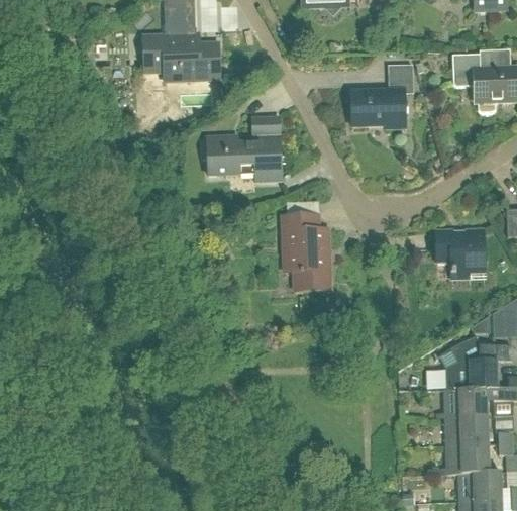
[(331,13),(339,5),(345,4),(345,0),(305,0),(305,5),(322,5),(331,13)]
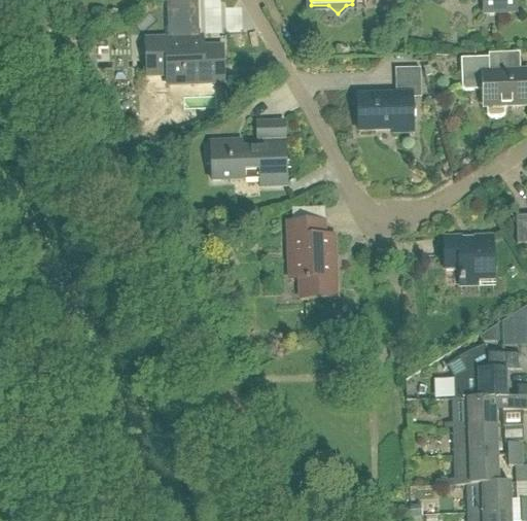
[(516,9),(515,0),(483,0),(484,10),(516,9)]
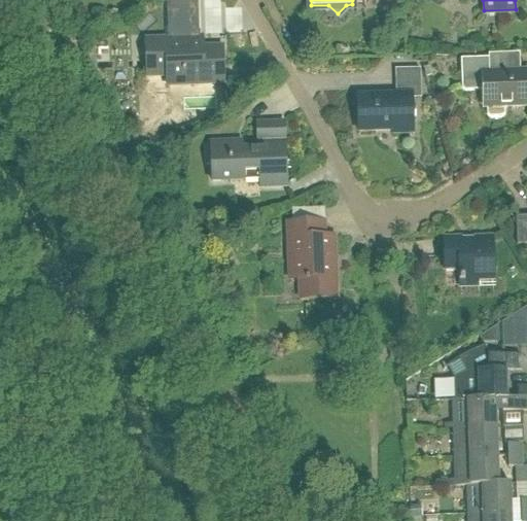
[(223,79),(222,43),(192,44),(191,34),(145,36),(146,72),(182,71),(182,80),(223,79)]
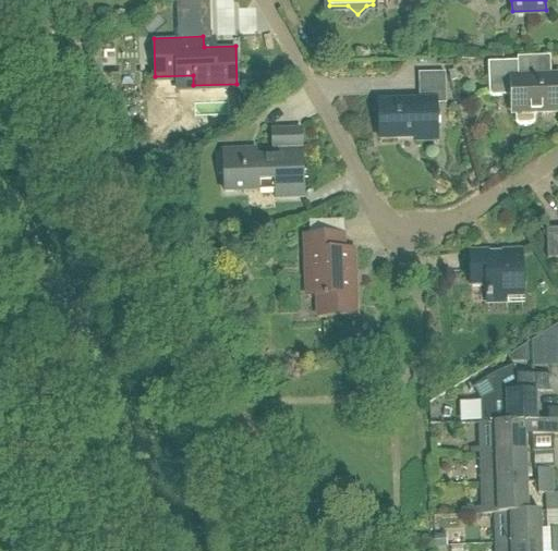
[(531,72),(530,57),(488,58),(489,88),(493,92),(516,90),(516,117),(520,120),(532,120),(535,117),(534,108),(557,107),(557,72),(557,71),(531,72)]
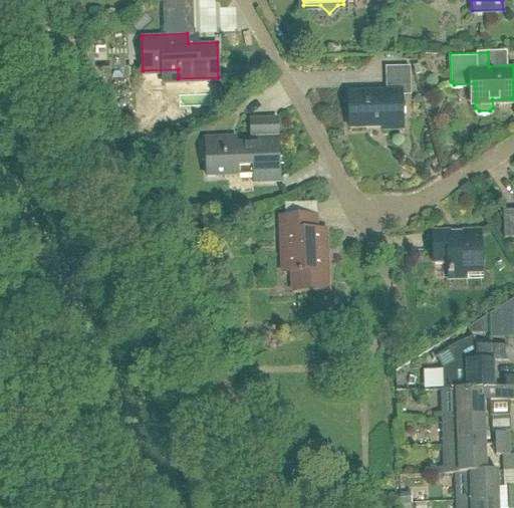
[(338,69),(356,70),(356,60),(338,59),(338,69)]
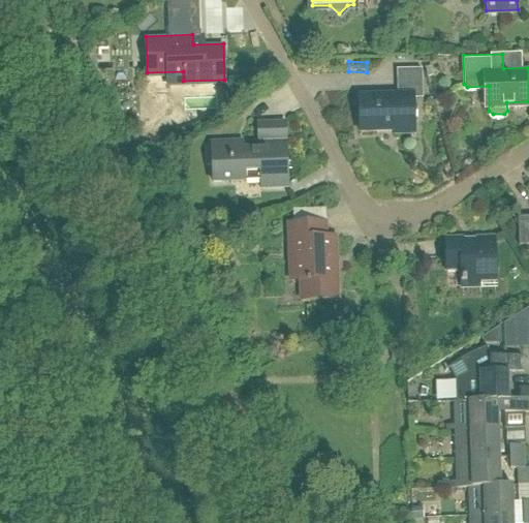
[(415,129),(414,94),(423,93),(422,65),(397,66),(398,91),(359,92),(360,127),(394,126),(394,129),(415,129)]
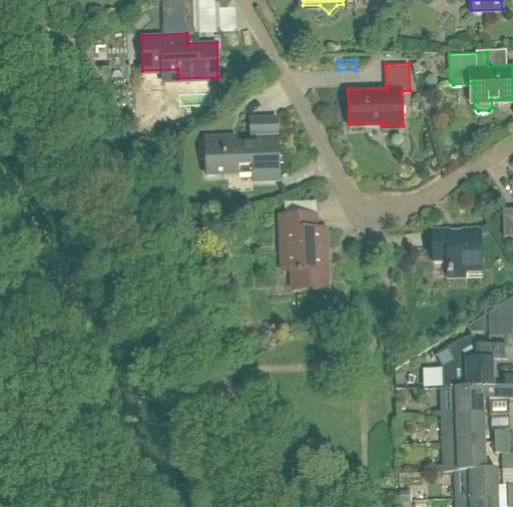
[(279,177),(278,139),(277,115),(250,116),(251,140),(236,141),(236,137),(225,138),(224,134),(205,135),(206,172),(252,171),(252,178),(279,177)]
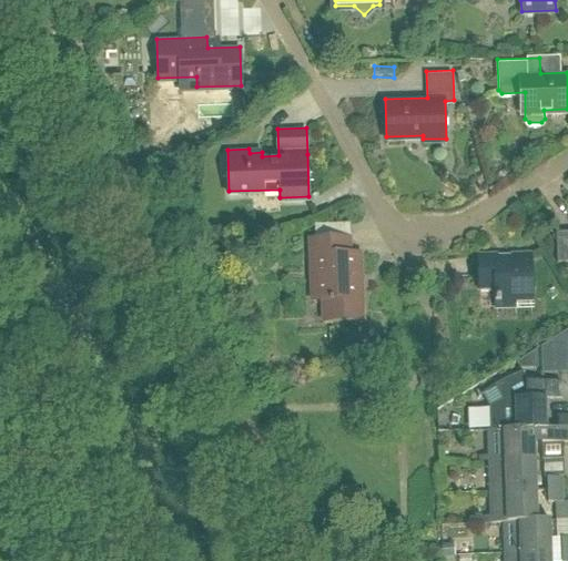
[(567,230),(556,231),(557,259),(559,258),(567,257),(567,230)]
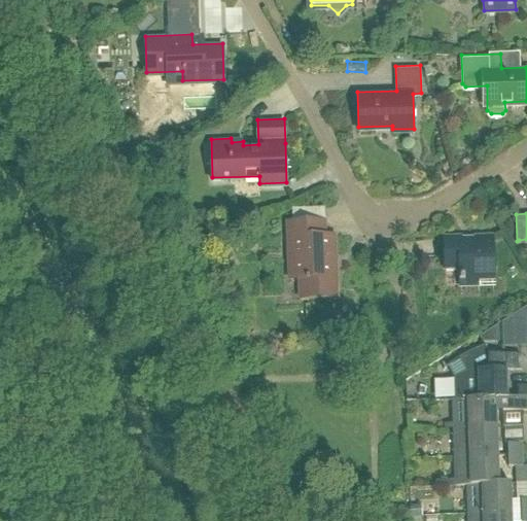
[(325,234),(324,218),(287,219),(289,276),(300,276),(301,296),(337,293),(335,233),(325,234)]
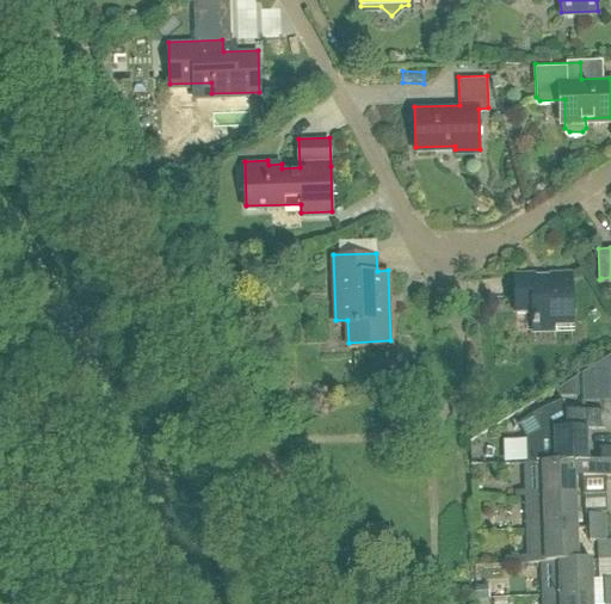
[(572,309),(569,271),(550,271),(550,275),(534,275),(534,272),(514,272),(516,310),(534,310),(534,315),(532,315),(534,320),(534,327),(555,326),(554,309),(572,309)]
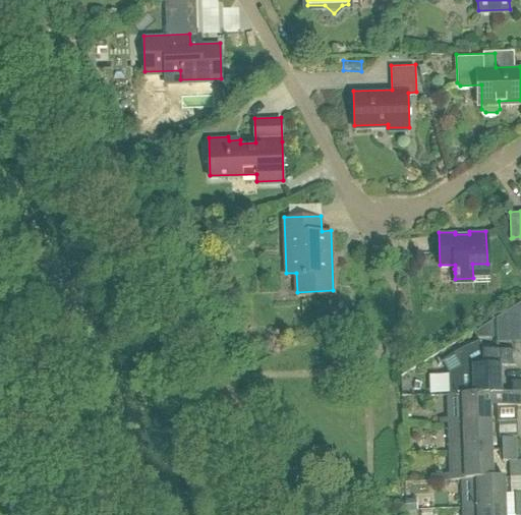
[(443,359),(449,370),(450,392),(459,391),(458,392),(502,391),(502,390),(501,362),(515,362),(514,347),(484,348),(479,340),(481,339),(480,338),(463,345),(453,350),(454,352),(443,359)]
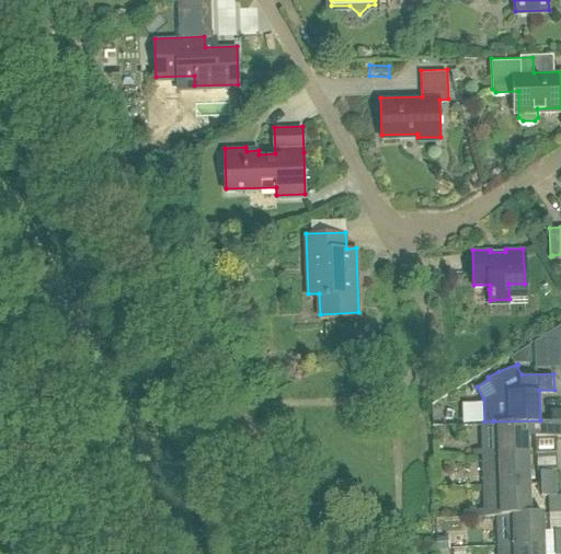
[(550,420),(560,419),(560,407),(550,408),(550,419),(550,420)]
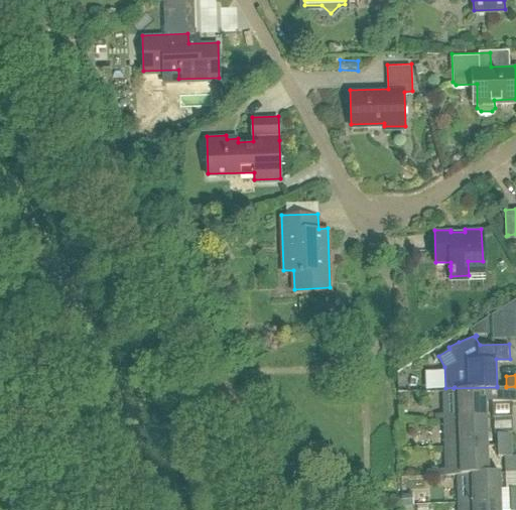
[(515,399),(515,386),(506,387),(506,386),(497,386),(497,387),(454,388),(455,387),(445,388),(442,388),(443,416),(487,415),(486,400),(515,399)]
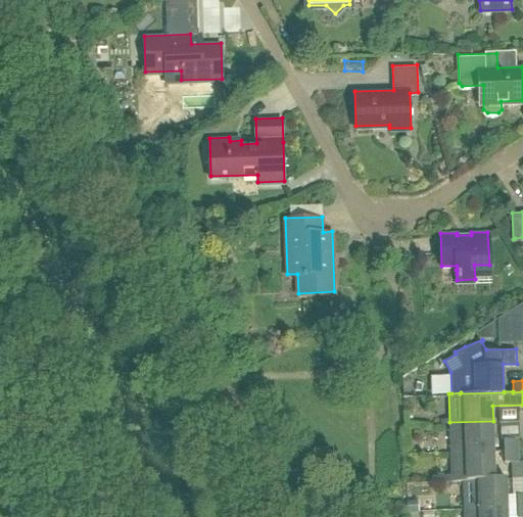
[(450,451),(494,450),(493,421),(449,422),(450,451)]
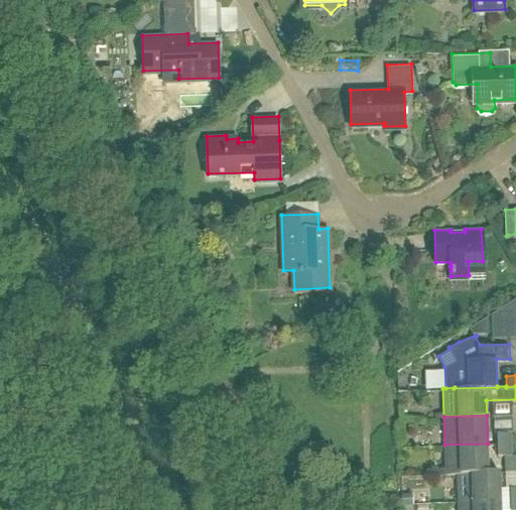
[(497,442),(511,442),(510,430),(497,431),(497,442)]
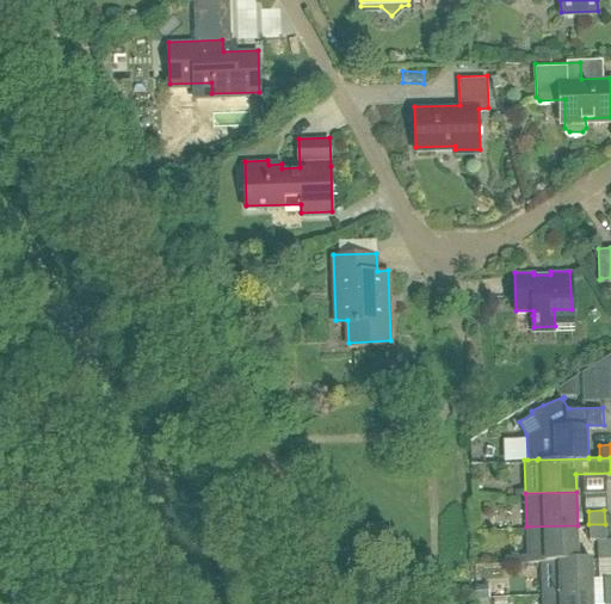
[(605,524),(588,524),(590,537),(605,537),(605,524)]
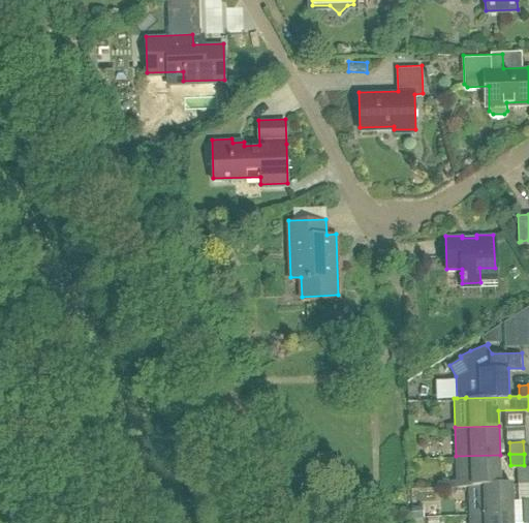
[(501,483),(501,482),(500,455),(456,456),(458,485),(469,484),(501,483)]
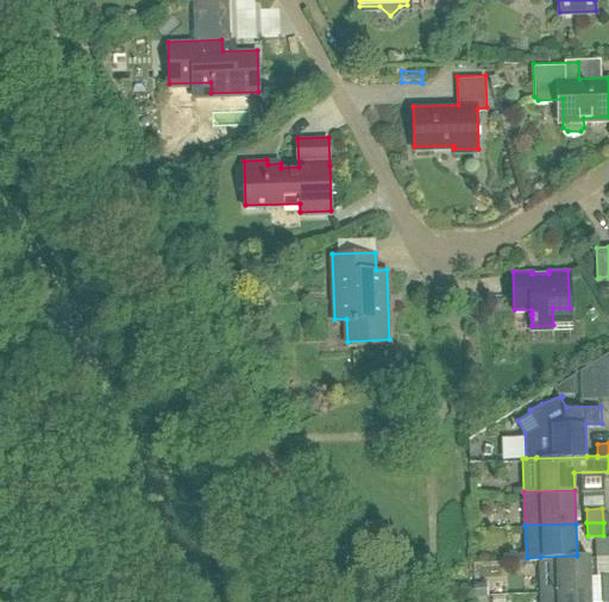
[(541,590),(591,588),(590,555),(577,555),(577,556),(540,557),(541,590)]
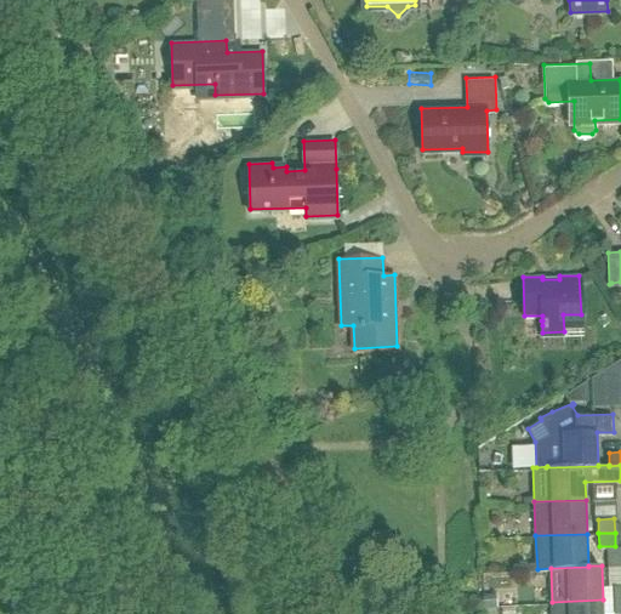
[(603,613),(603,600),(552,602),(552,613),(603,613)]
